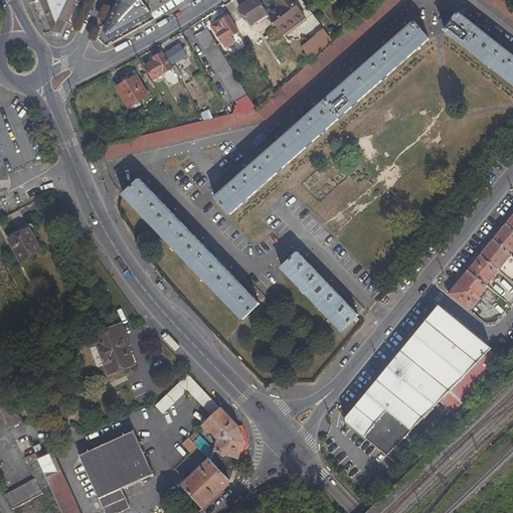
[(59,30),(72,0),(41,0),(51,29),(59,30)]
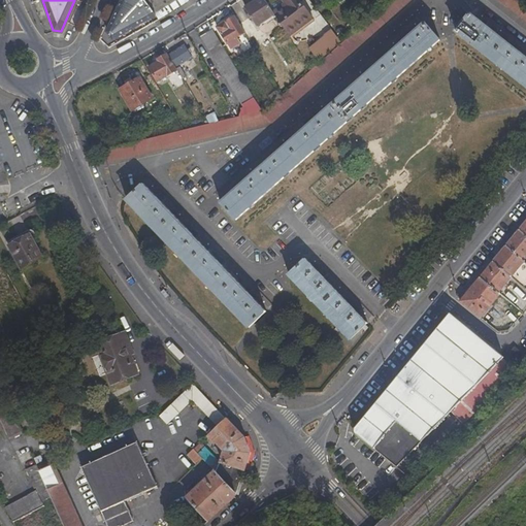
[(120,0),(106,30),(112,36),(144,20),(155,13),(154,12),(145,0),(120,0)]
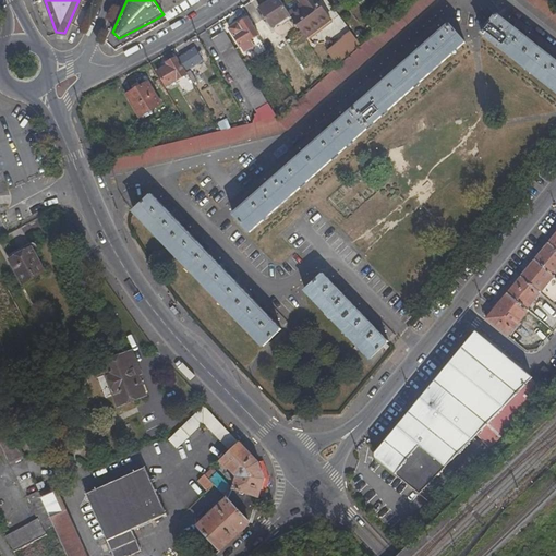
[(154,0),(162,13),(183,0),(154,0)]
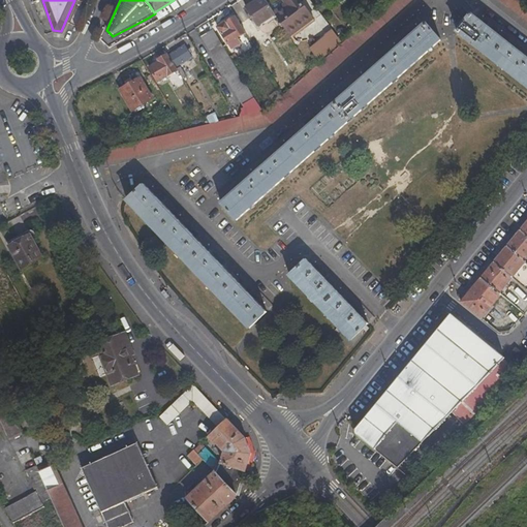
[(155,13),(157,18),(186,0),(174,0),(154,12),(155,13)]
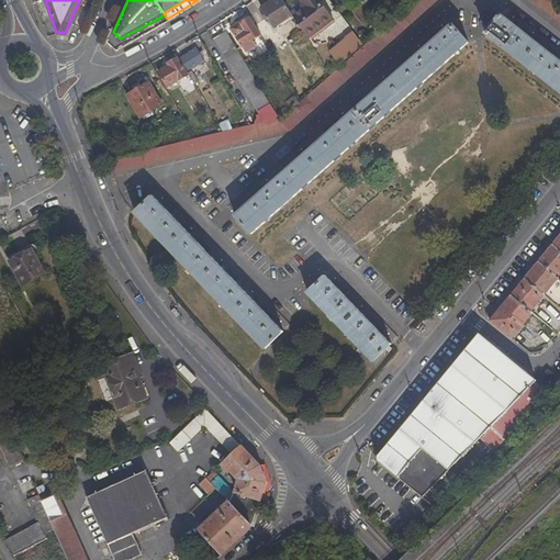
[(268,0),(260,6),(273,24),(291,13),(289,10),(281,0),(268,0)]
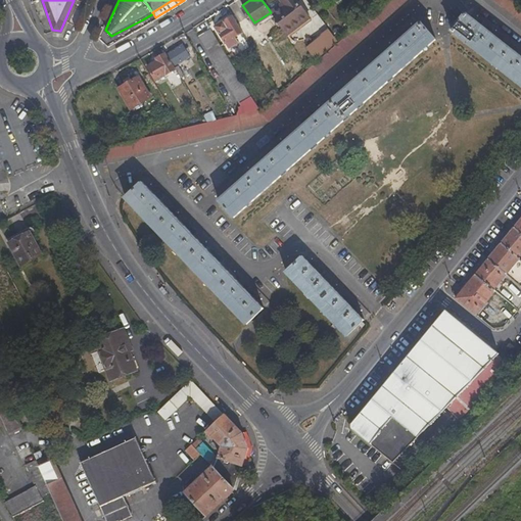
[(279,0),(280,1),(269,9),(271,12),(286,35),(311,16),(298,0),(279,0)]
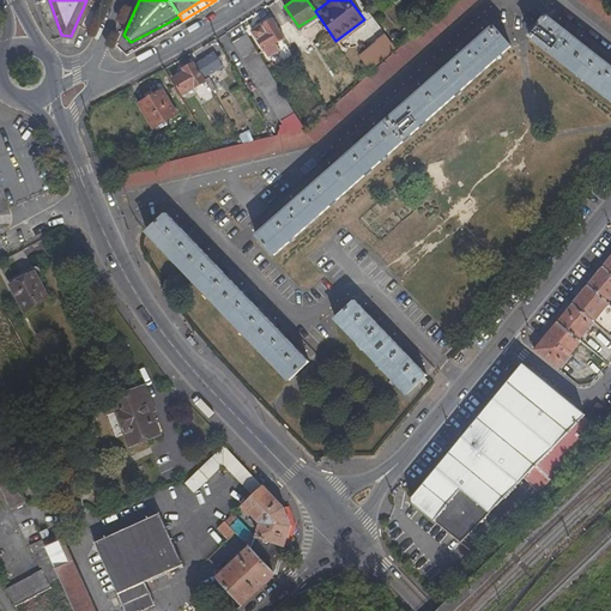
[(580,0),(610,24),(610,4),(605,0),(448,0),(434,13),(397,47),(406,60),(473,0),(580,0)]
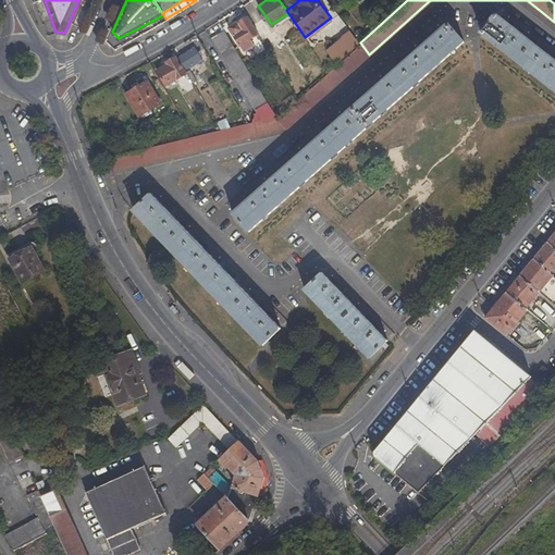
[(377,10),(369,15),(377,25),(384,17),(377,10)]
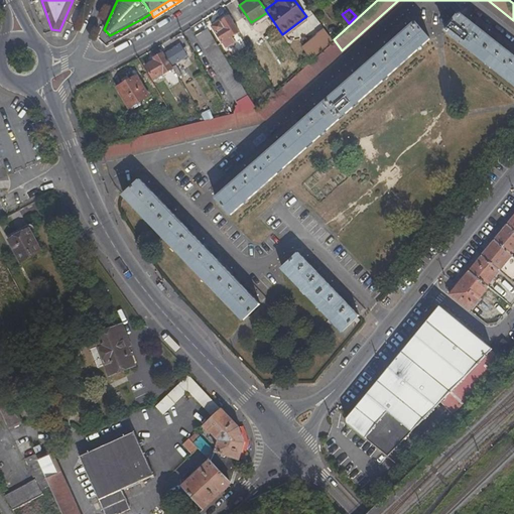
[(441,23),(414,21),(429,37),(444,28),(458,11),(441,23)]
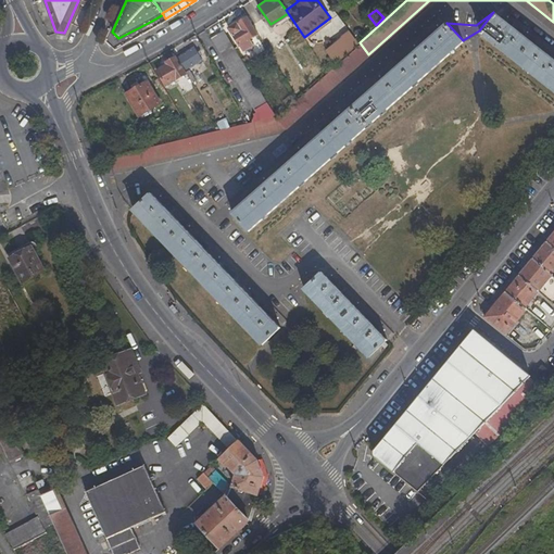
[(493,12),(479,30),(508,54),(538,47),(493,12)]
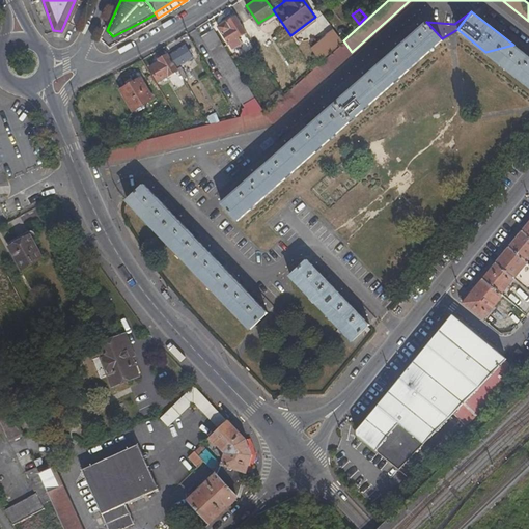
[(245,36),(247,34),(234,14),(217,25),(227,42),(243,32),(245,36)]
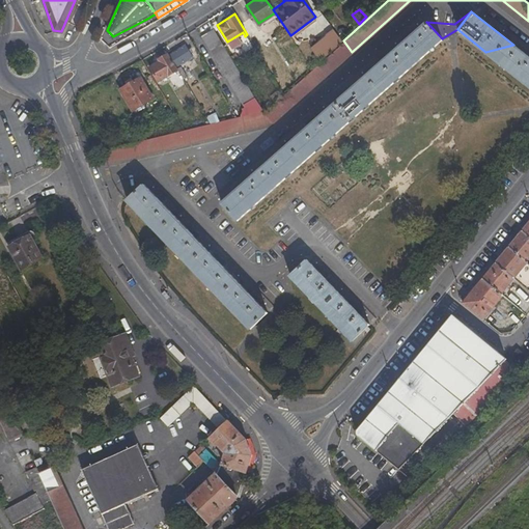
[(442,38),(426,22),(368,73),(374,80),(401,74),(442,38)]
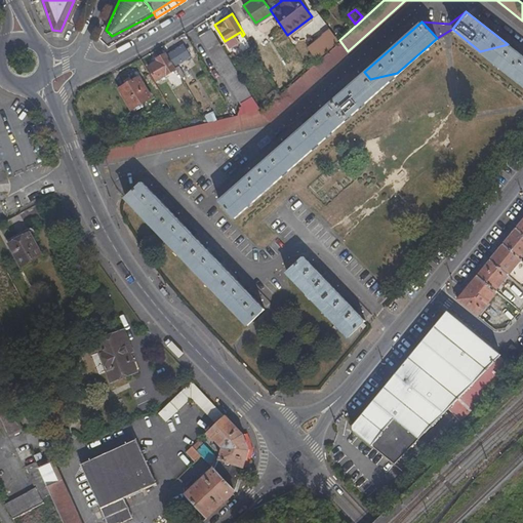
[(321,36),(307,48),(315,58),(337,38),(328,26),(319,33),(321,36)]
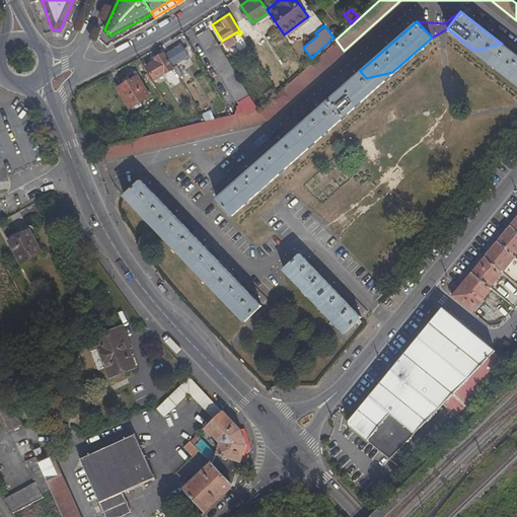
[(248,95),(234,71),(208,26),(196,33),(237,102),(248,95)]
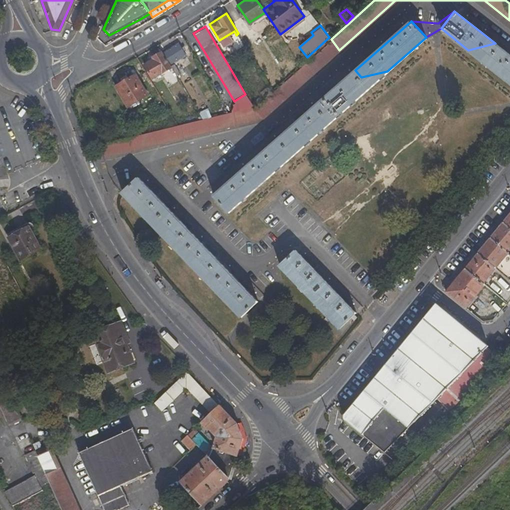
[(174,141),(263,118),(339,50),(331,39),(253,108),(202,120),(195,122),(176,126),(101,144),(104,158),(147,147),(174,141)]
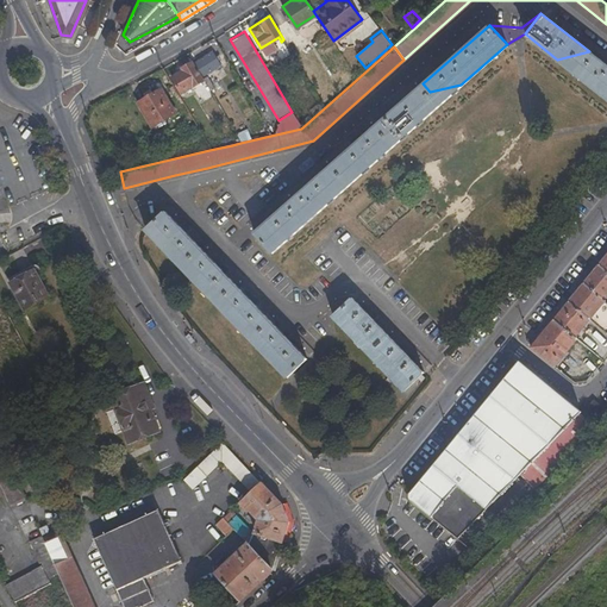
[(219,63),(211,50),(193,62),(201,75),(205,73),(219,63)]
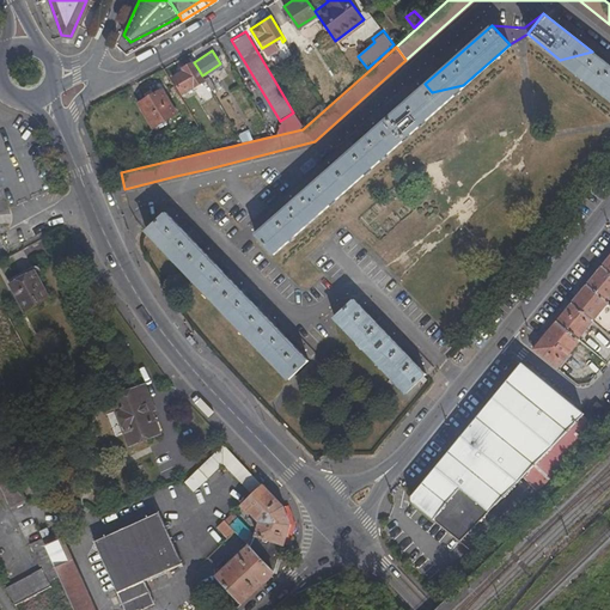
[(609,99),(609,65),(592,52),(560,60),(609,99)]
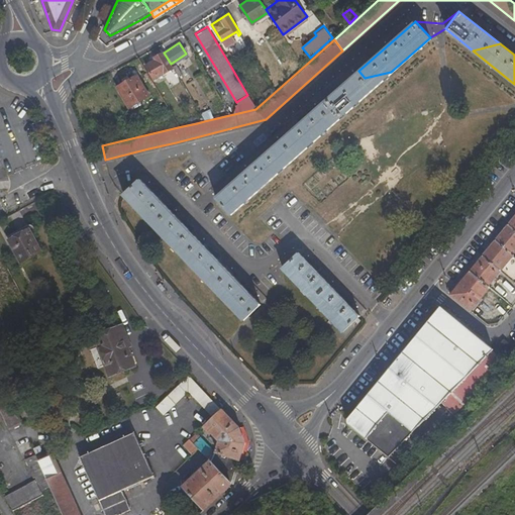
[(171,64),(164,53),(163,49),(152,57),(153,59),(144,65),(152,78),(172,67),(171,64)]
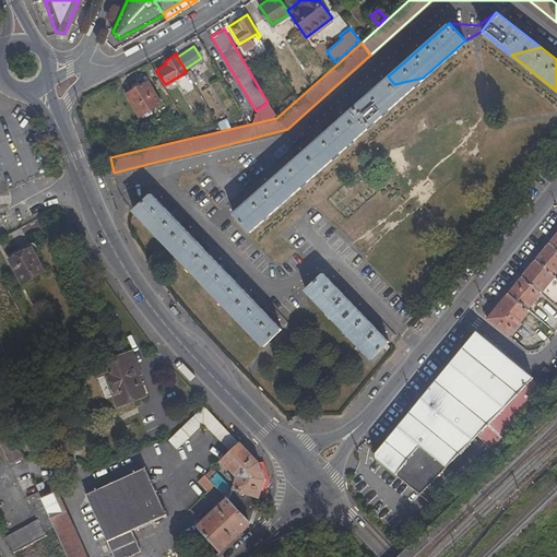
[(194,78),(188,67),(185,69),(186,72),(191,80),(194,78)]
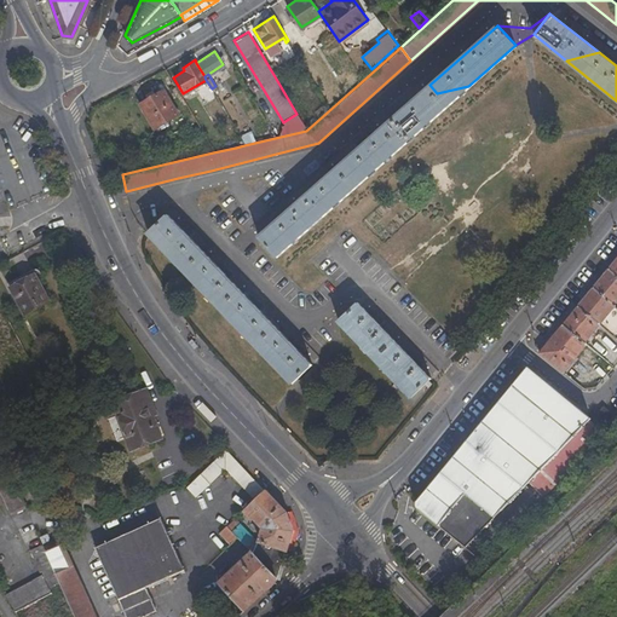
[(276,255),(373,169),(468,86),(437,93),(430,85),(259,235),(276,255)]
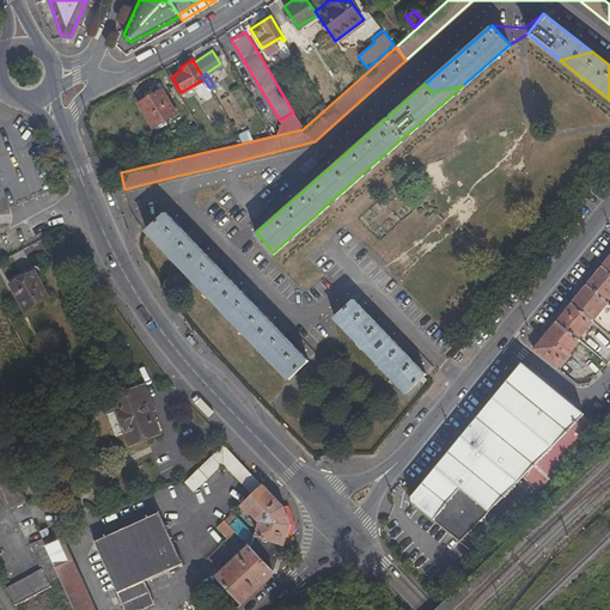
[(152,126),(175,111),(160,87),(153,92),(150,86),(140,92),(144,98),(138,102),(152,126)]
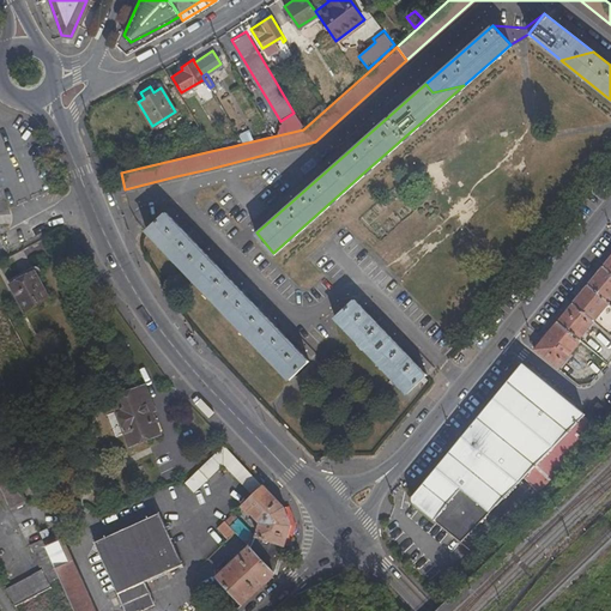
[(312,113),(301,122),(303,127),(325,107),(321,100),(310,109),(312,113)]
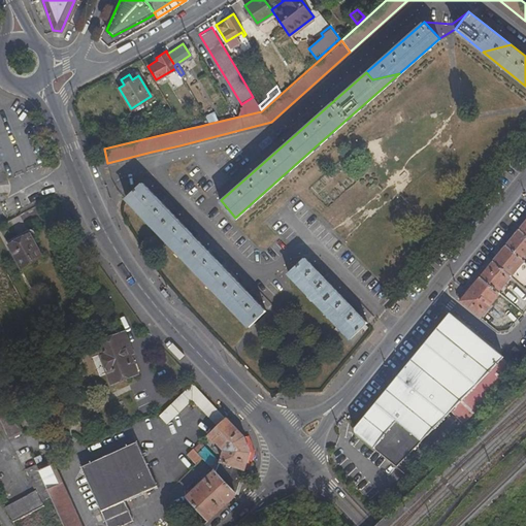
[(216,111),(212,112),(215,121),(225,118),(223,107),(216,108),(216,111)]
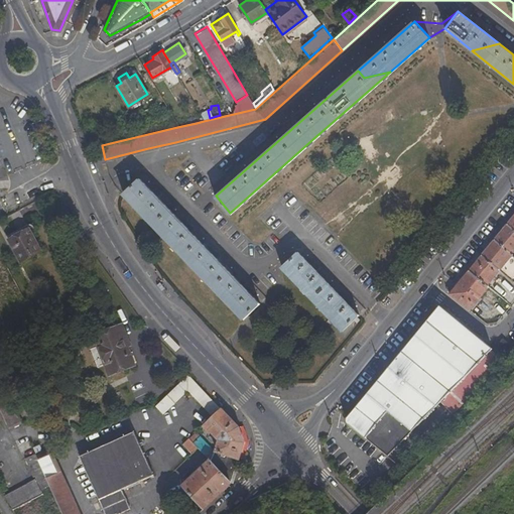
[(206,110),(200,113),(204,119),(210,118),(206,110)]
